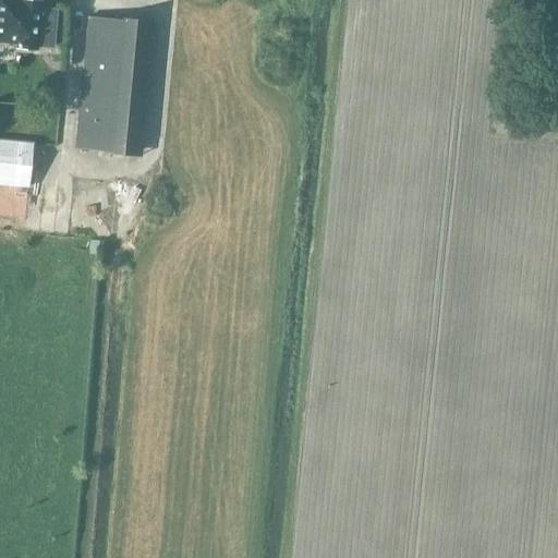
[(17,47),(37,49),(40,23),(43,22),(44,20),(45,16),(45,13),(44,11),(41,10),(41,1),(33,0),(0,0),(0,40),(17,43),(17,47)]
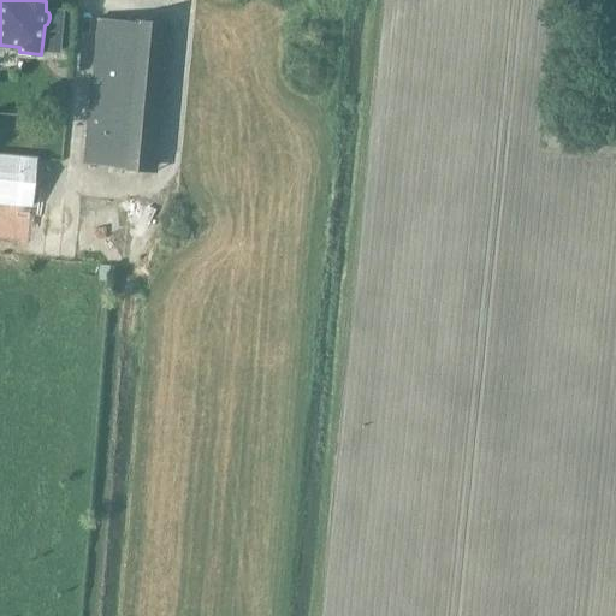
[(84,164),(118,166),(118,169),(155,172),(170,23),(132,19),(132,22),(98,18),(84,164)]
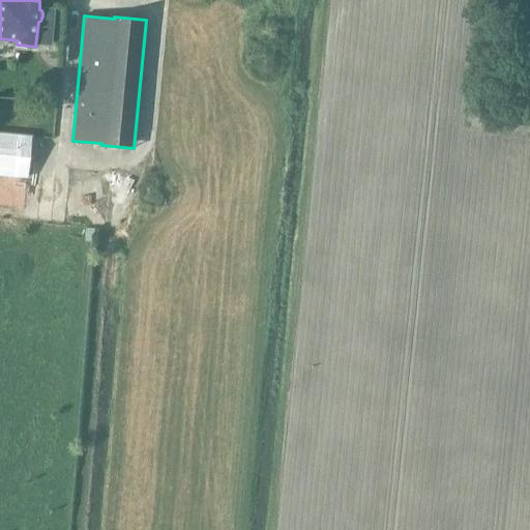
[(0,174),(27,177),(30,137),(0,133),(0,174)]
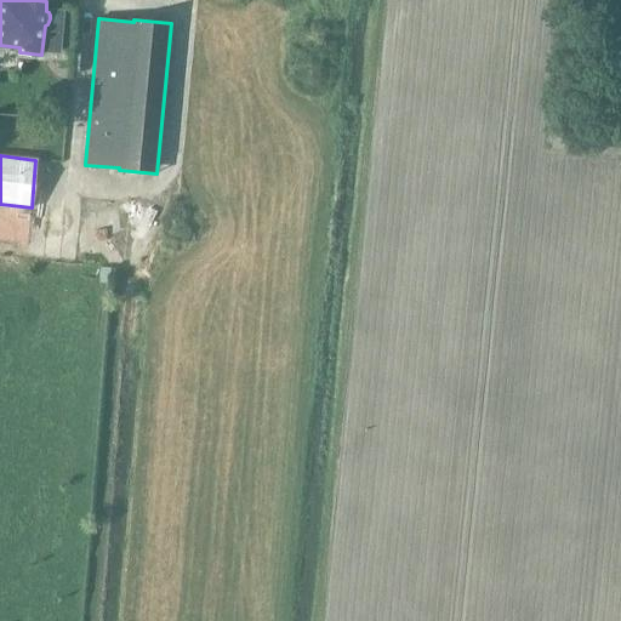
[(81,224),(81,248),(123,248),(123,208),(96,208),(96,224),(81,224)]
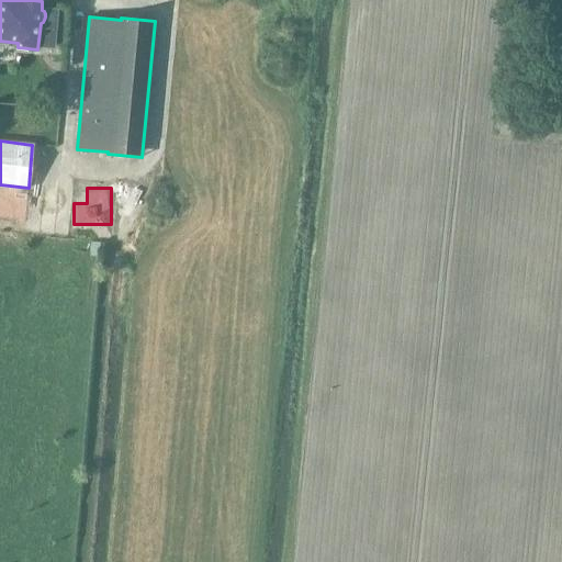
[(0,235),(48,237),(48,225),(0,224),(0,235)]
